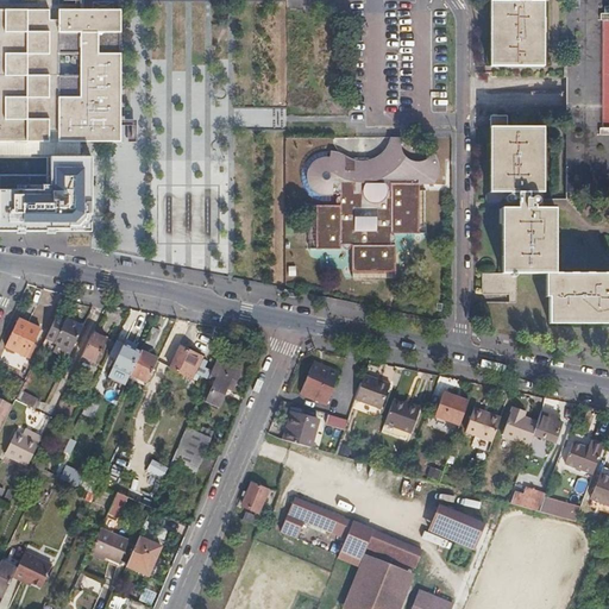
[(484,0),(487,1),(489,1),(493,1),(493,66),(539,66),(540,0),(544,0),(547,0),(484,0)]
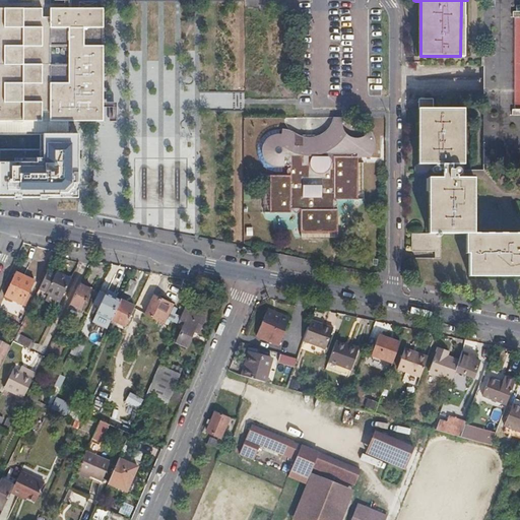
[(519,0),(483,0),(482,165),(519,165),(519,0)]
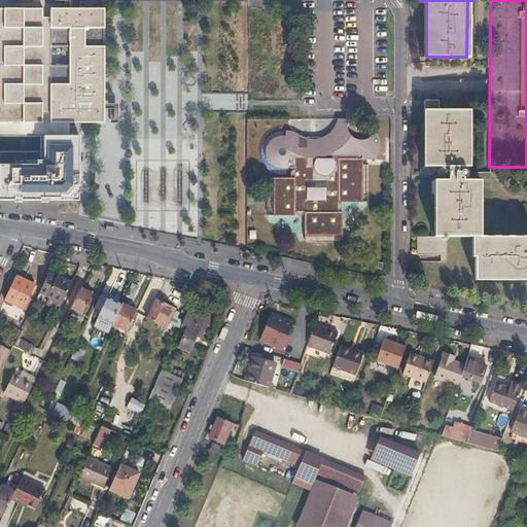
[(50,114),(50,123),(69,123),(78,123),(105,123),(105,9),(51,9),(51,18),(43,18),(43,9),(0,8),(0,123),(42,123),(42,114),(50,114)]
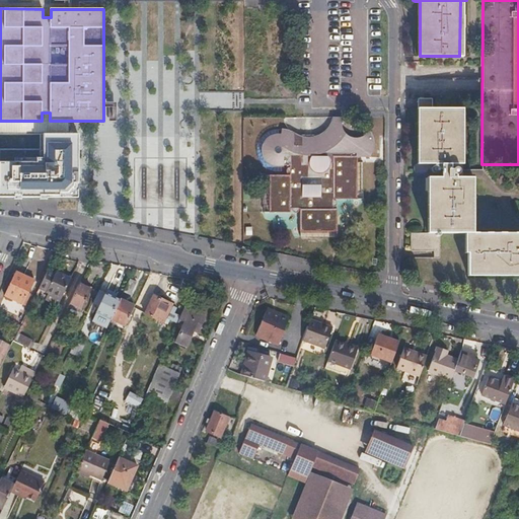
[(467,233),(469,233),(470,177),(459,177),(459,170),(460,164),(460,108),(431,108),(431,100),(431,99),(430,98),(418,98),(418,99),(417,99),(417,108),(420,108),(420,163),(434,163),(434,165),(433,165),(432,166),(431,168),(431,170),(432,171),(433,172),(434,177),(430,177),(429,232),(426,232),(412,232),(411,233),(410,235),(411,250),(434,250),(434,256),(434,257),(438,257),(439,257),(440,256),(440,233),(464,233),(467,233)]
